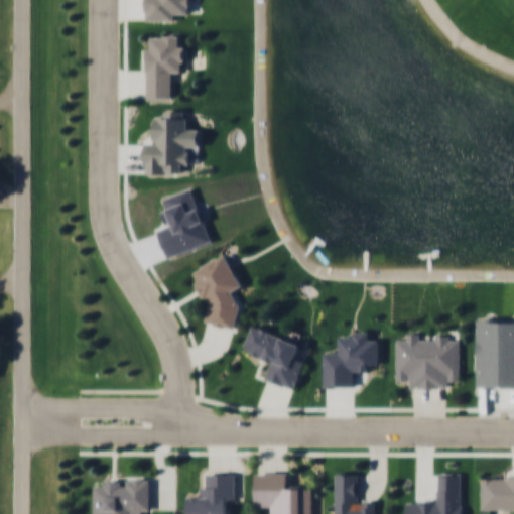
[(143,0),(143,21),(176,21),(176,10),(188,10),(188,0),(143,0)]
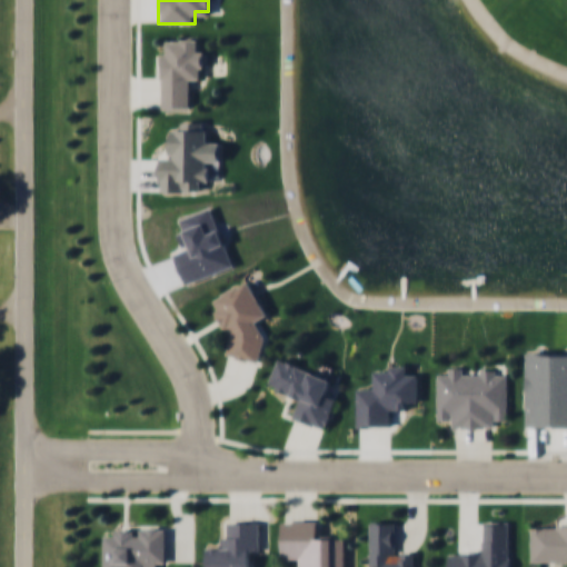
[(159,111),(190,111),(190,75),(202,75),(202,51),(194,51),(194,40),(159,40),(159,91),(159,111)]
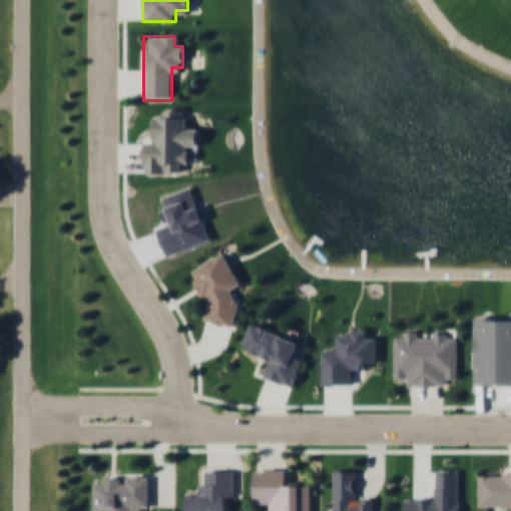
[(153,122),(164,122),(163,116),(181,116),(181,123),(184,123),(184,135),(195,135),(195,152),(185,152),(185,170),(179,170),(179,178),(143,178),(143,162),(143,148),(153,148),(153,122)]
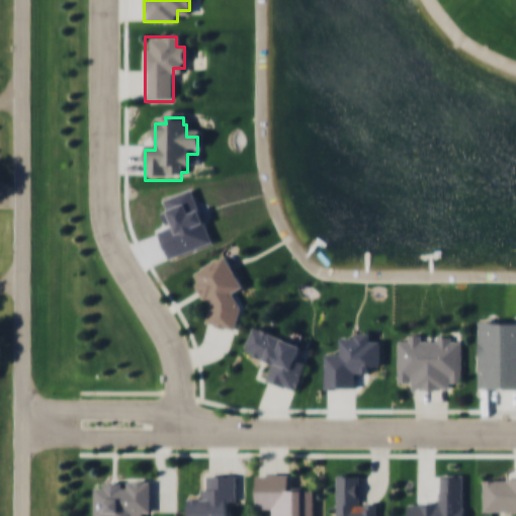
[(235,331),(239,305),(234,292),(242,289),(226,255),(197,268),(194,284),(202,301),(208,302),(204,326),(221,329),(235,331)]
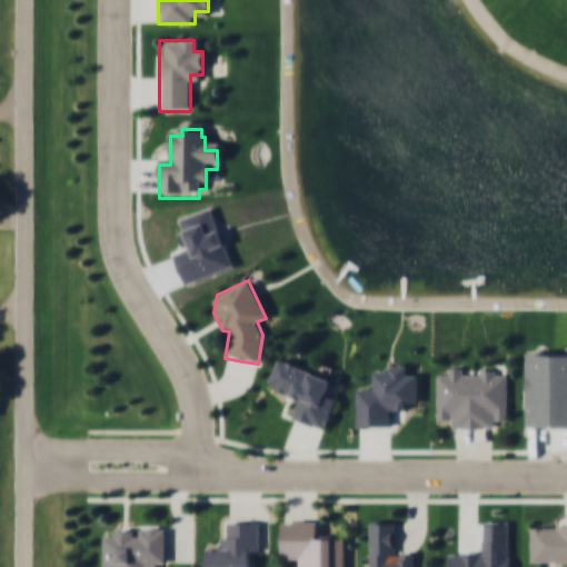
[(330,379),(277,358),(265,388),(298,400),(291,418),(311,426),(324,430),(337,396),(326,391),(330,379)]
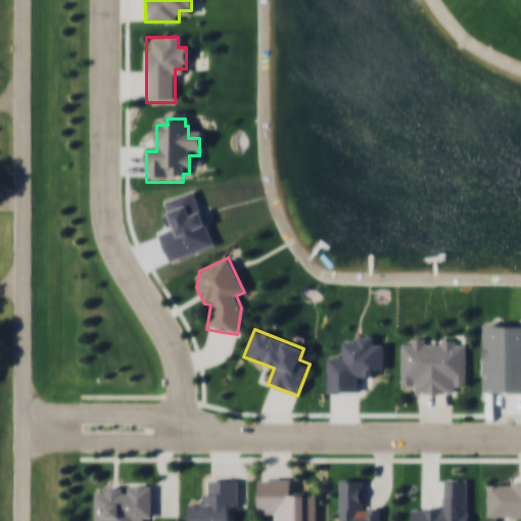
[(483,332),(520,332),(520,398),(496,398),(482,398),(483,332)]
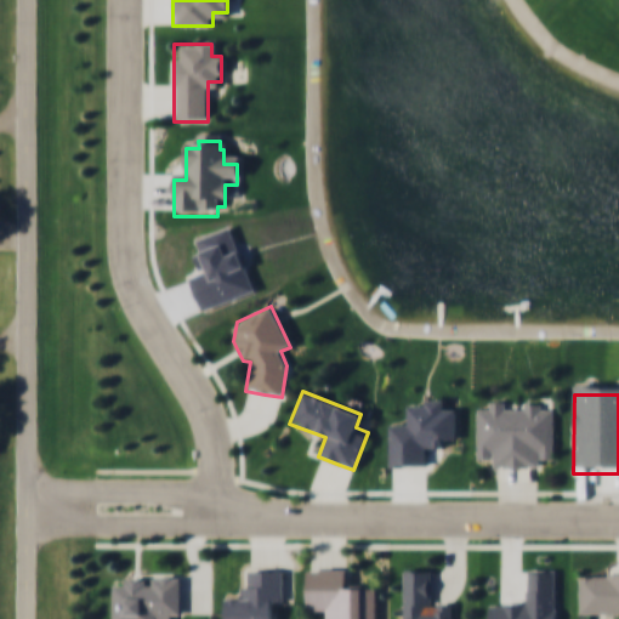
[(487,467),(518,467),(540,467),(540,455),(552,455),(552,410),(540,410),(541,403),(487,402),(487,410),(475,410),(475,455),(488,455),(487,467)]
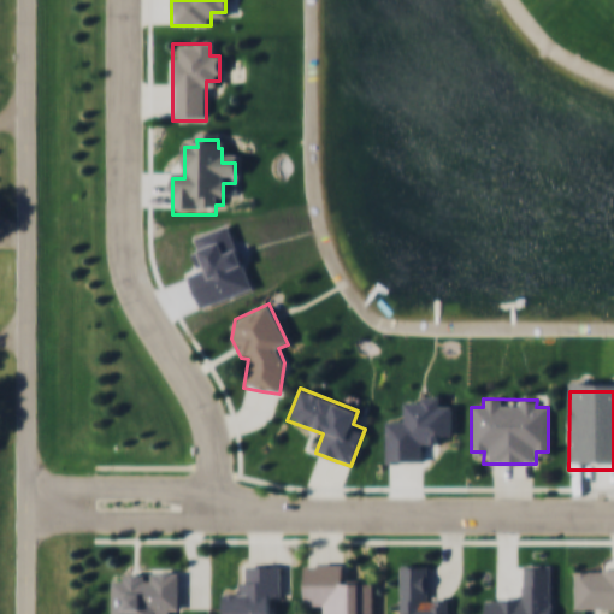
[(402,412),(421,412),(421,405),(440,405),(440,413),(452,413),(452,442),(434,442),(434,452),(423,452),(423,472),(405,472),(384,472),(384,427),(402,429),(402,412)]
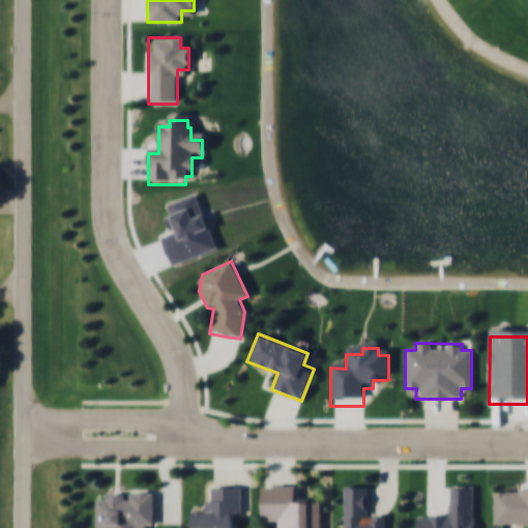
[(319,527),(319,499),(294,499),(294,485),(285,485),(260,485),(260,521),(275,521),(275,527),(319,527)]
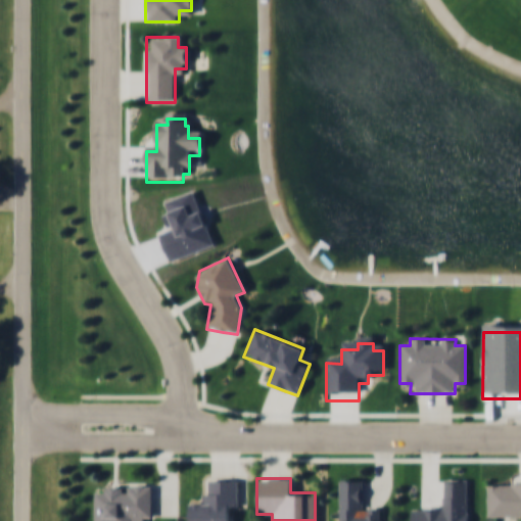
[(237,479),(226,479),(200,479),(201,502),(188,502),(188,520),(227,520),(227,508),(237,508),(237,479)]
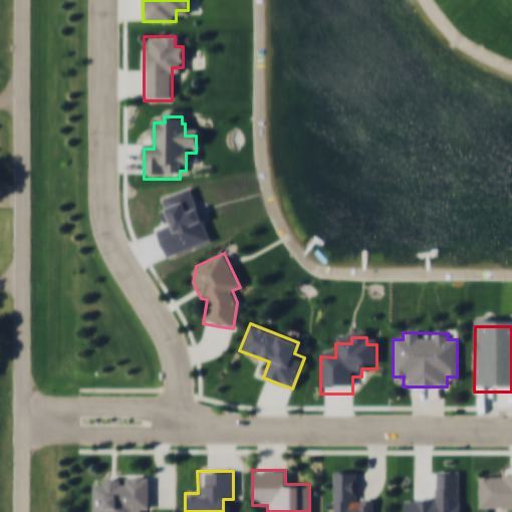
[(373,511),(373,501),(353,501),(353,482),(353,471),(331,471),(331,511),(373,511)]
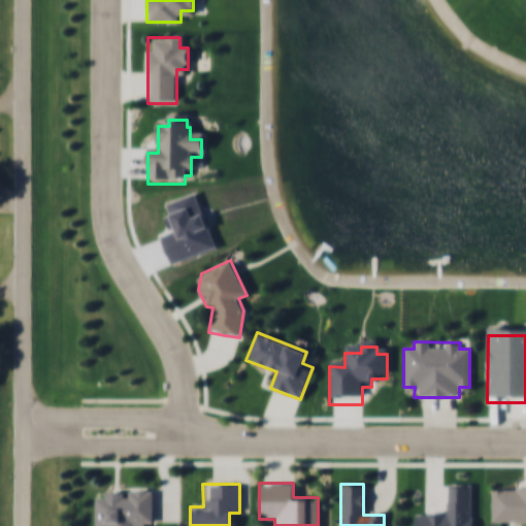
[(471,525),(471,486),(448,486),(448,513),(432,513),(414,513),(414,525),(471,525)]
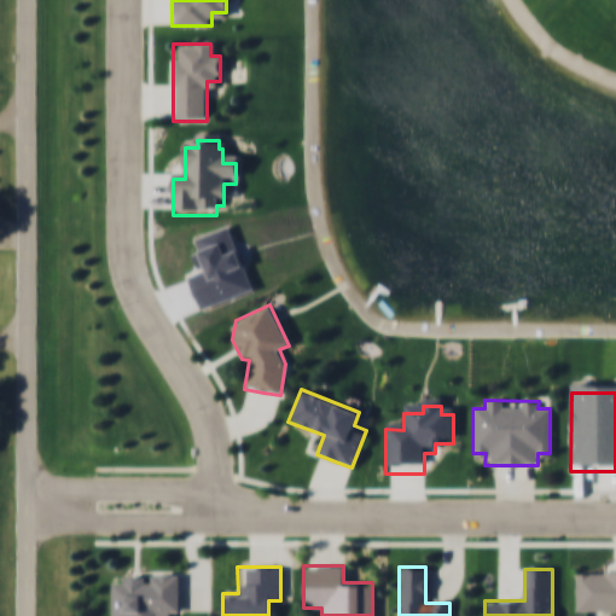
[(615,569),(574,569),(574,611),(615,611),(615,569)]
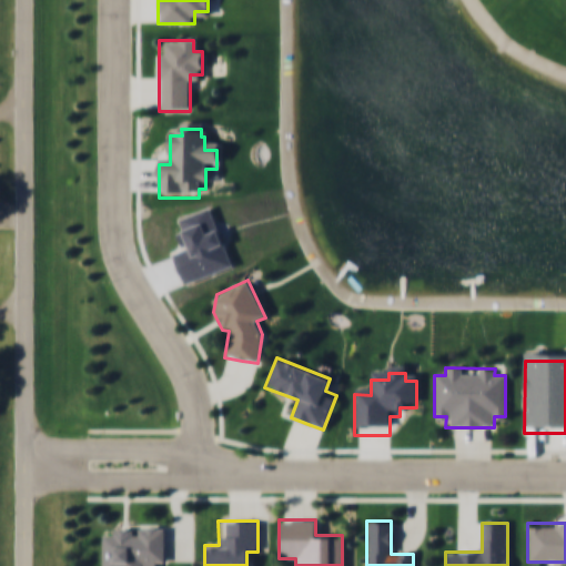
[(153,565),(153,563),(164,563),(164,546),(164,528),(102,528),(102,565),(153,565)]
